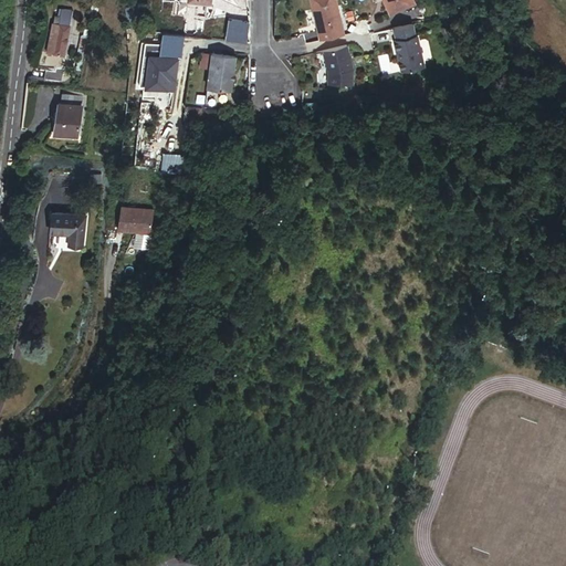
[(56,0),(56,12),(62,13),(62,11),(65,11),(66,0),(56,0)]
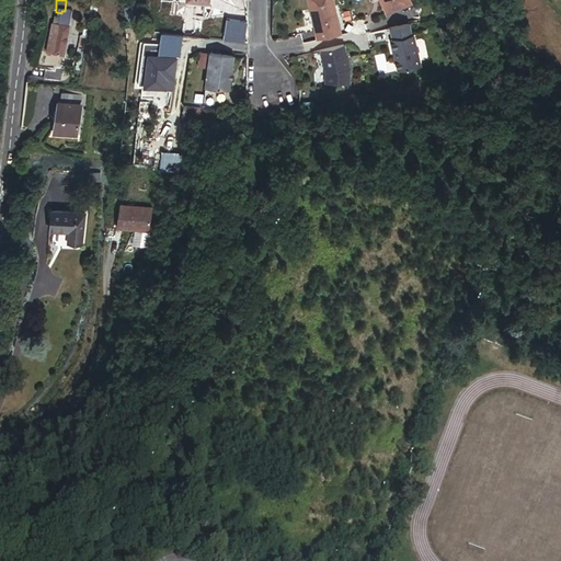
[(316,20),(320,38),(340,33),(335,14),(338,14),(334,0),(308,0),(313,20),(316,20)]
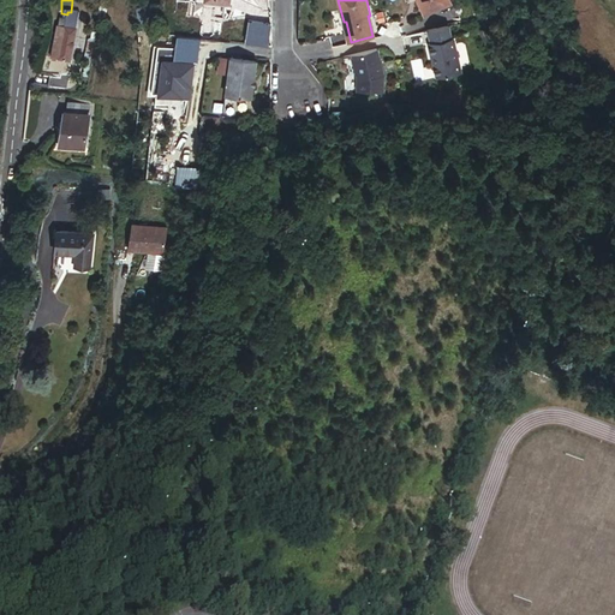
[(447,0),(415,0),(423,15),(448,1),(447,0)]
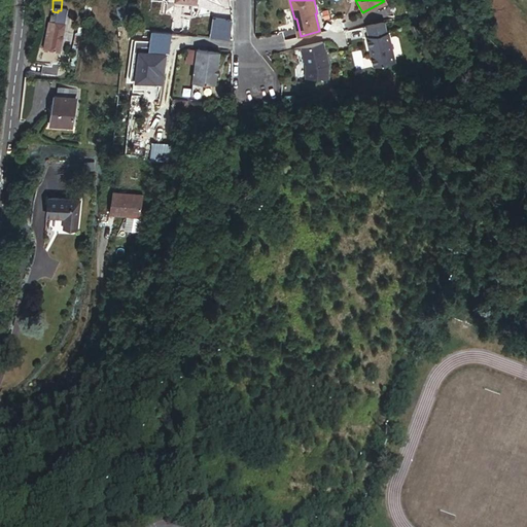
[(82,4),(80,18),(91,19),(93,5),(82,4)]
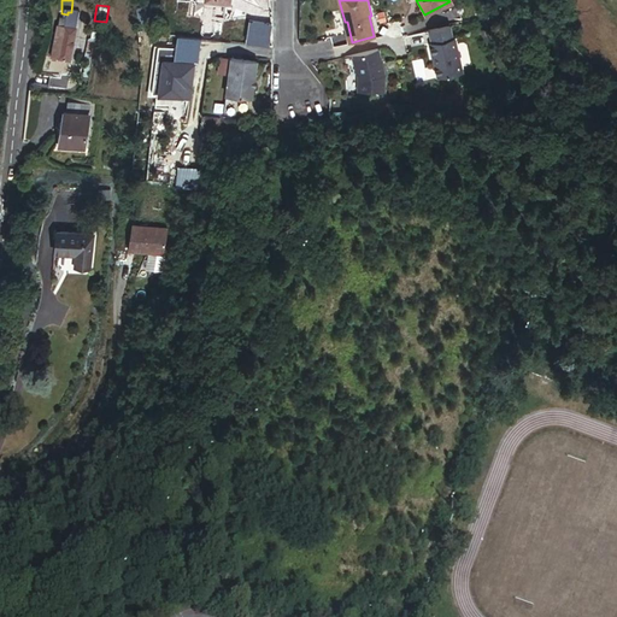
[(64,28),(76,30),(78,13),(71,12),(68,12),(68,15),(66,17),(64,28)]
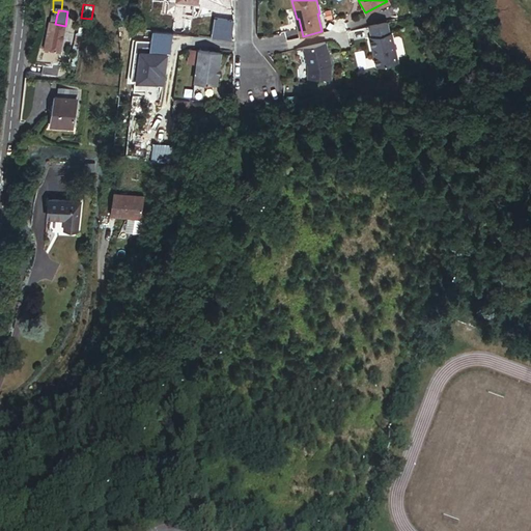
[(388,32),(385,22),(367,26),(370,36),(368,37),(375,67),(396,62),(389,32),(388,32)]
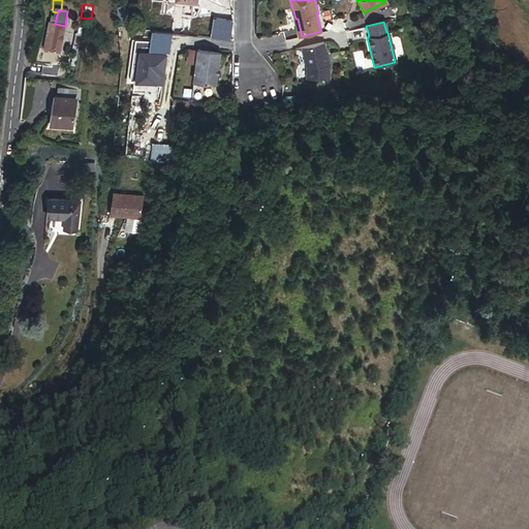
[(55,24),(52,37),(47,36),(44,51),(60,54),(65,26),(55,24)]
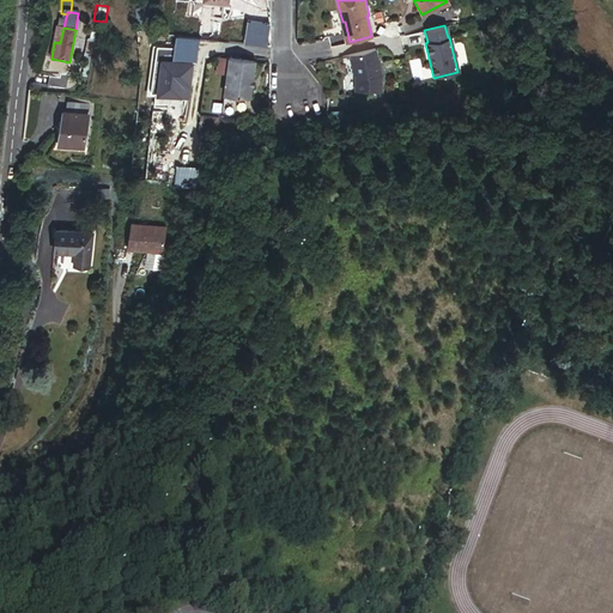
[(175,36),(171,61),(153,59),(150,93),(180,97),(182,84),(189,85),(194,38),(175,36)]
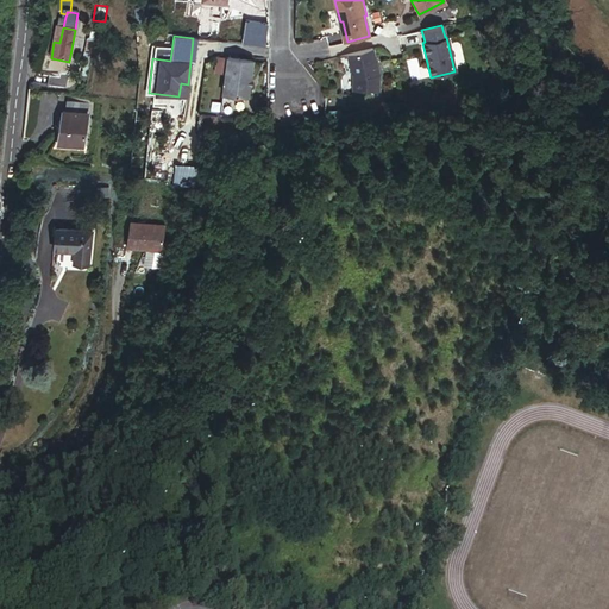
[(377,75),(371,48),(346,54),(351,77),(353,77),(352,82),(351,90),(377,92),(377,75)]
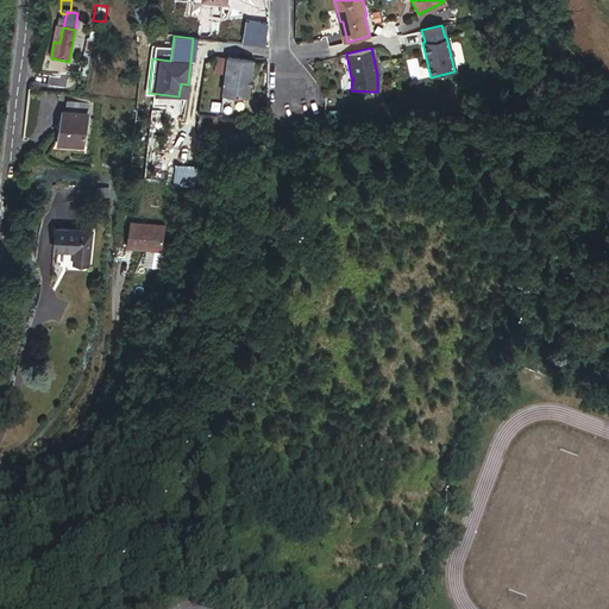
[(251,62),(226,58),(220,95),(246,99),(251,62)]
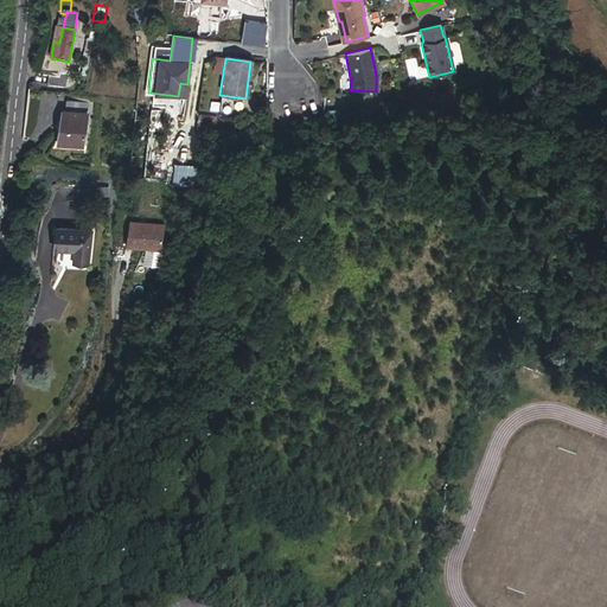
[(48,82),(46,90),(66,93),(66,83),(48,82)]
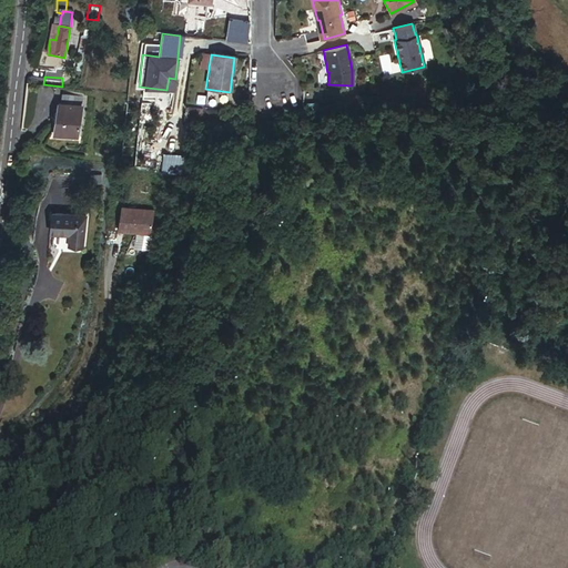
[(62,95),(60,107),(81,110),(83,99),(62,95)]
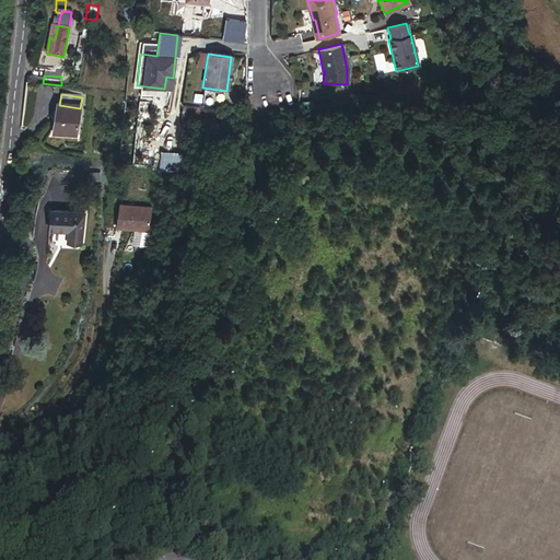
[(57,104),(51,136),(74,140),(80,108),(59,105),(57,104)]
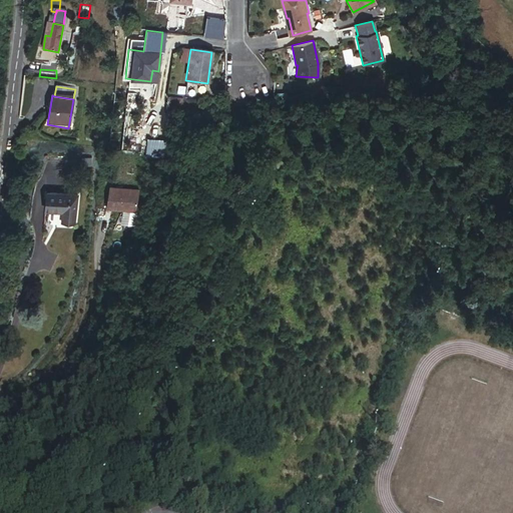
[(110,187),(107,208),(136,212),(139,191),(110,187)]
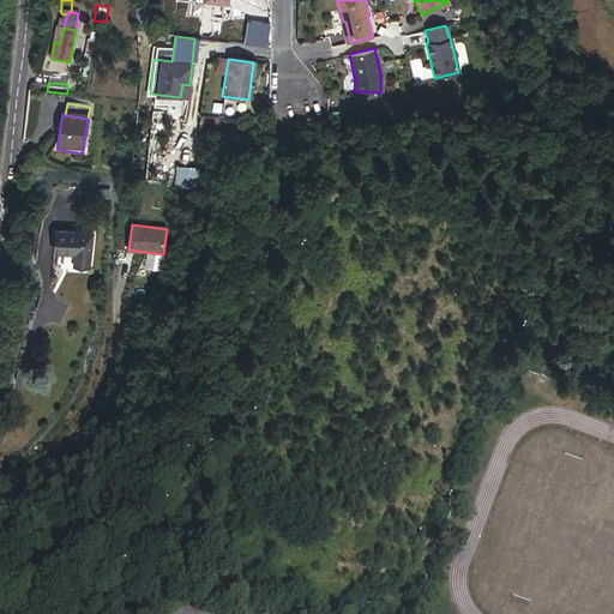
[(59,232),(58,253),(77,254),(76,266),(88,268),(91,234),(59,232)]
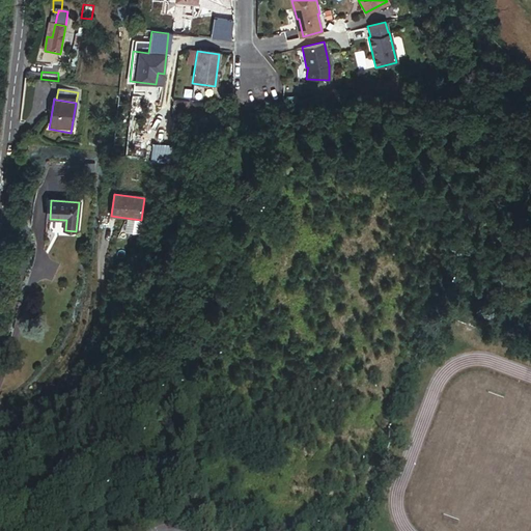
[(477,302),(485,305),(490,292),(481,289),(477,302)]
